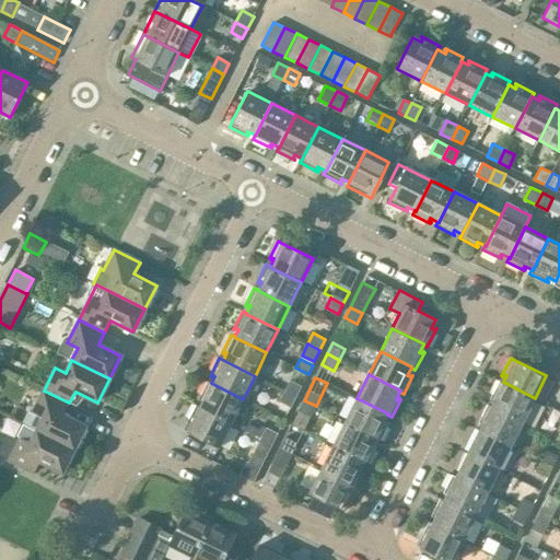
[(289,380),(283,391),(296,397),(302,386),(289,380)]
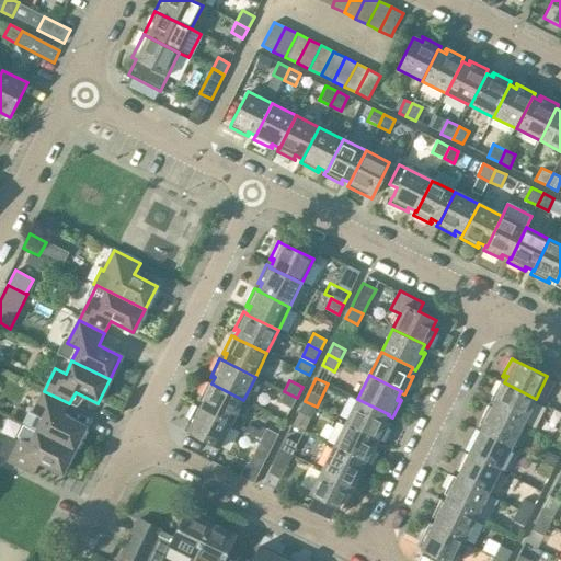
[(500,381),(491,400),(492,400),(493,398),(495,400),(494,401),(492,407),(524,423),(536,399),(504,382),(504,384),(500,381)]
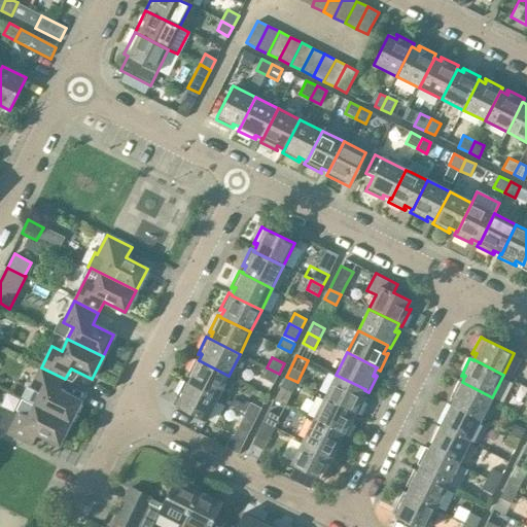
[(195,359),(186,376),(187,376),(188,375),(191,376),(187,383),(217,397),(229,376),(199,360),(195,359)]
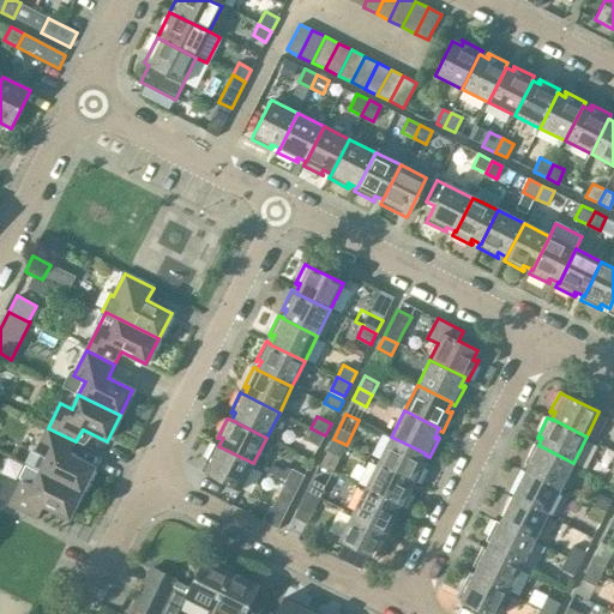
[(70,455),(76,441),(48,428),(35,453),(32,451),(25,465),(80,493),(94,467),(70,455)]
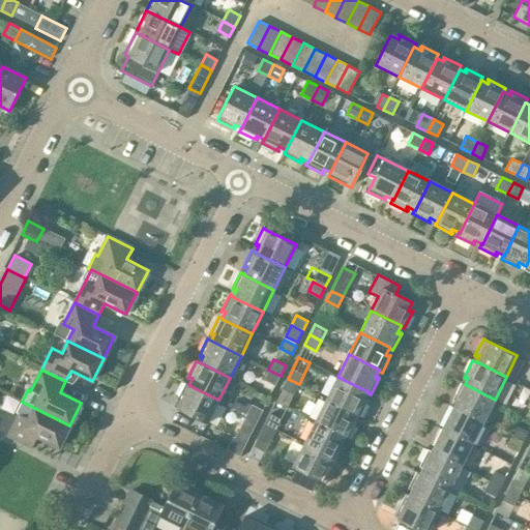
[(275,386),(281,376),(268,370),(263,381),(275,386)]
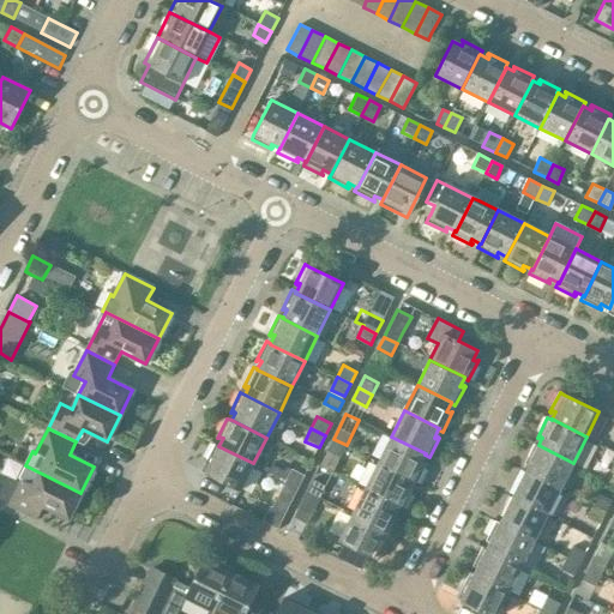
[(391,437),(379,462),(413,479),(411,481),(416,483),(426,463),(425,463),(423,464),(421,463),(425,455),(426,453),(391,437)]
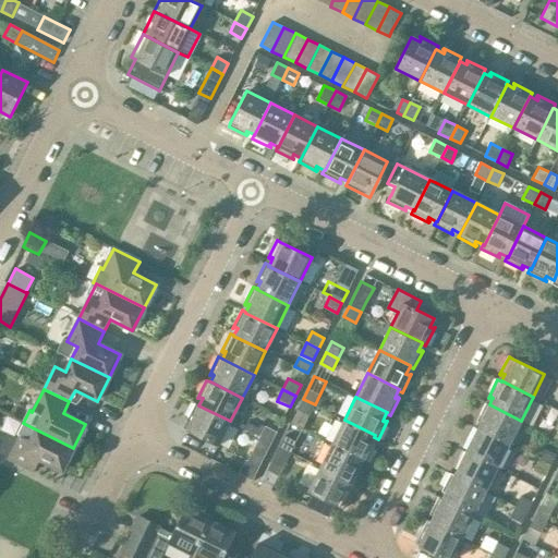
[(315,404),(303,399),(291,423),(303,429),(315,404)]
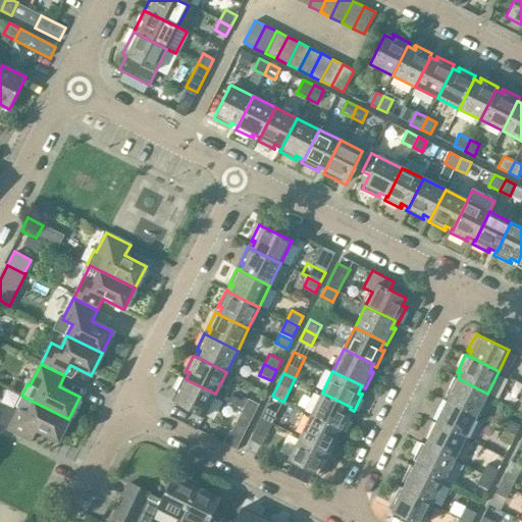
[(183,377),(173,394),(174,395),(175,393),(178,394),(174,402),(204,417),(215,394),(186,379),(183,377)]
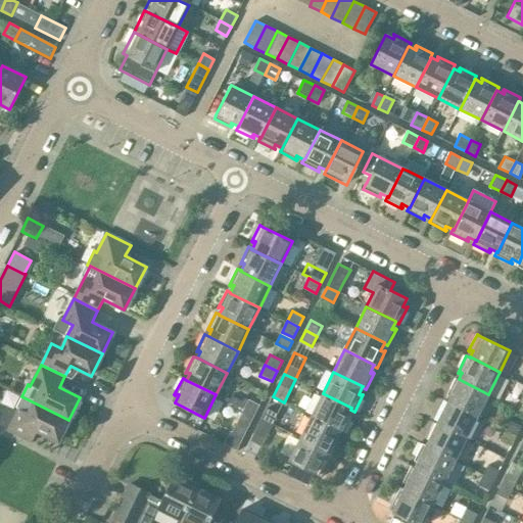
[(455,378),(446,394),(447,395),(448,393),(450,394),(447,400),(478,416),(488,394),(459,379),(455,378)]
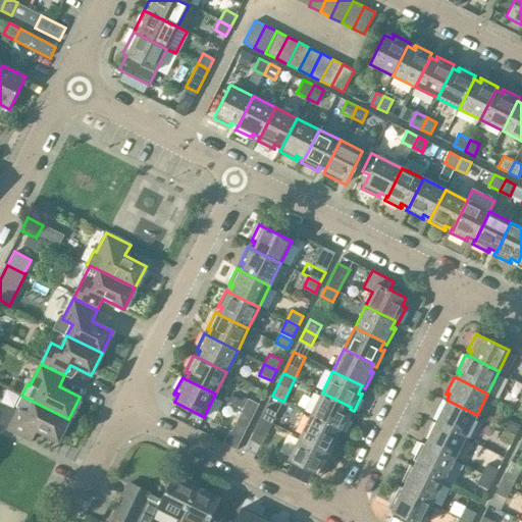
[(322,393),(311,414),(340,429),(340,430),(343,432),(351,415),(350,417),(347,415),(350,409),(351,407),(322,393)]
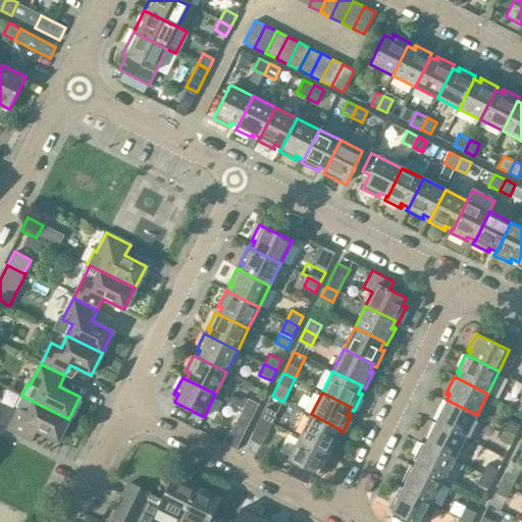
[(231,395),(228,401),(244,408),(248,399),(243,397),(242,400),(231,395)]
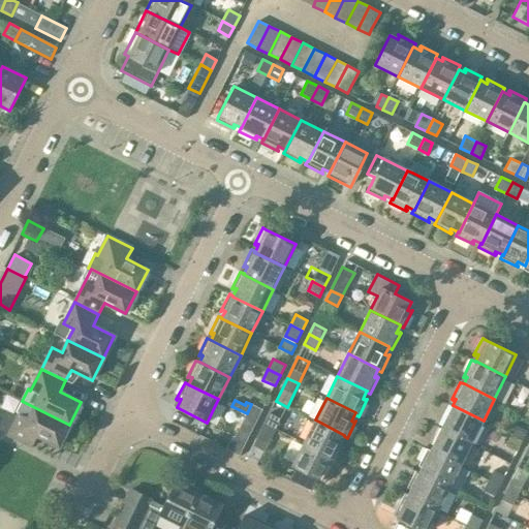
[(69,425),(22,401),(16,412),(19,413),(7,435),(32,447),(37,436),(59,446),(69,425)]
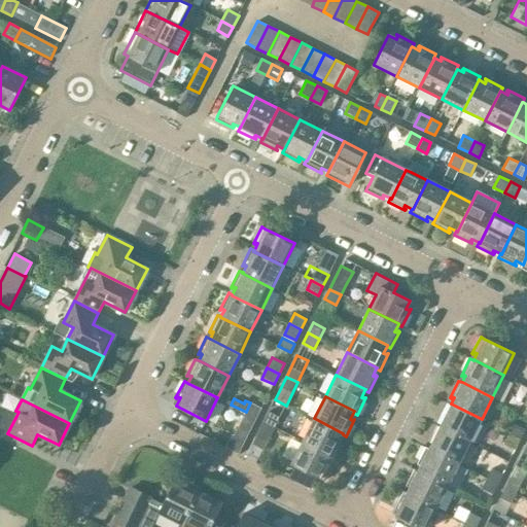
[(250,402),(246,412),(257,418),(262,408),(250,402)]
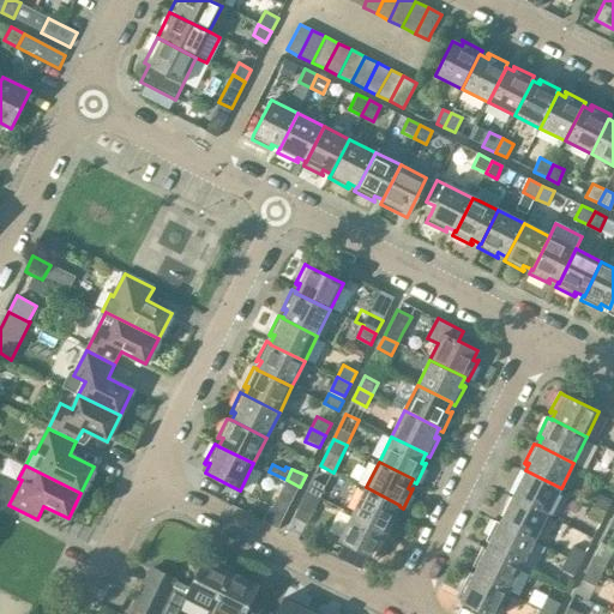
[(521,469),(511,489),(512,489),(513,487),(517,489),(512,497),(548,515),(561,488),(525,470),(525,471),(521,469)]
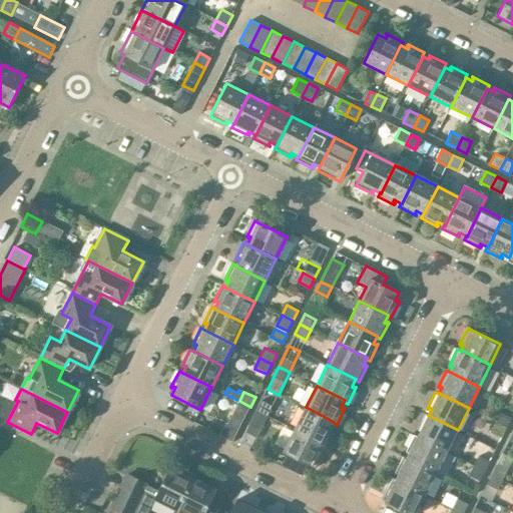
[(250,407),(239,401),(228,423),(240,428),(250,407)]
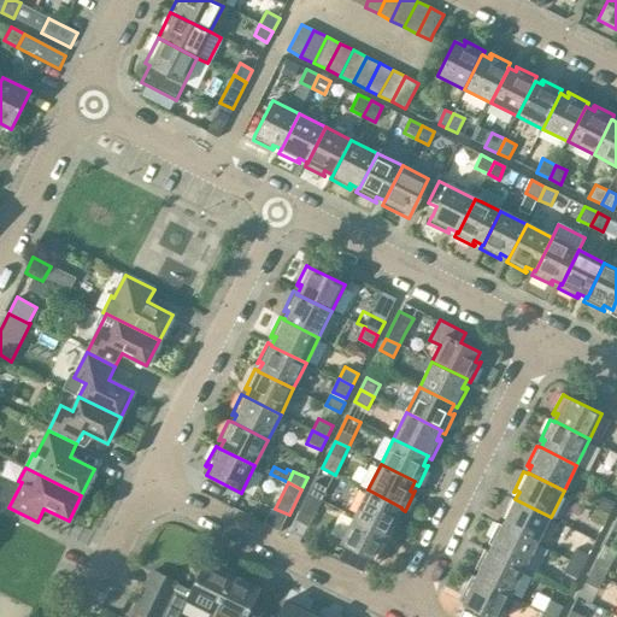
[(315,482),(310,493),(322,499),(328,488),(315,482)]
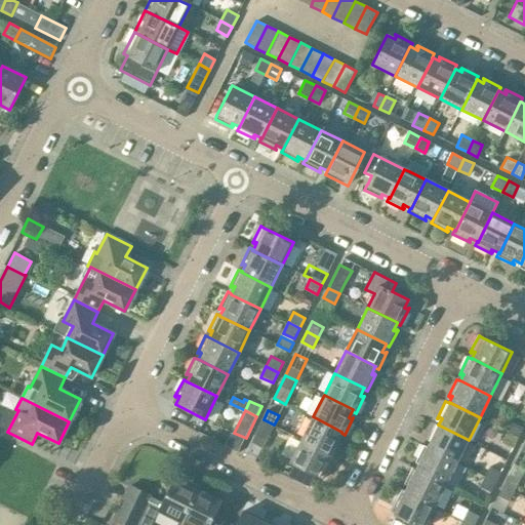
[(313,416),(303,439),(331,453),(330,455),(333,456),(342,440),(341,439),(340,441),(337,440),(341,433),(341,432),(313,416)]
